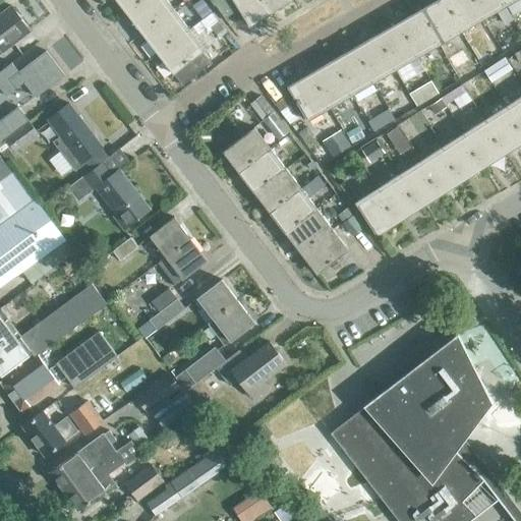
[(117,0),(126,12),(141,0),(117,0)]
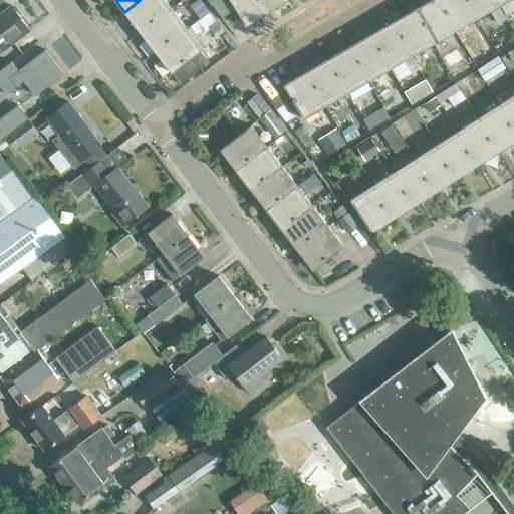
[(165,0),(140,0),(124,12),(140,31),(171,8),(165,0)]
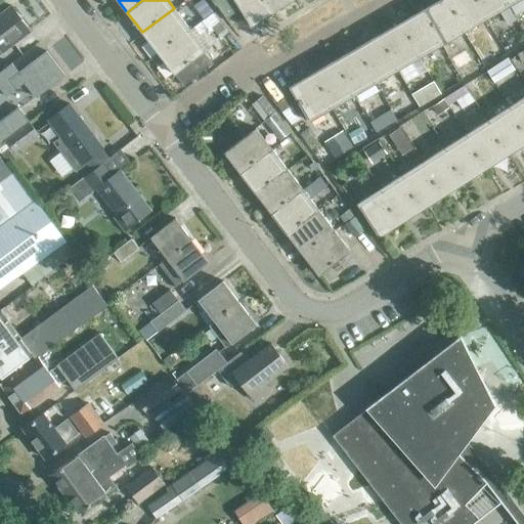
[(205,0),(199,0),(192,5),(203,18),(213,10),(205,0)]
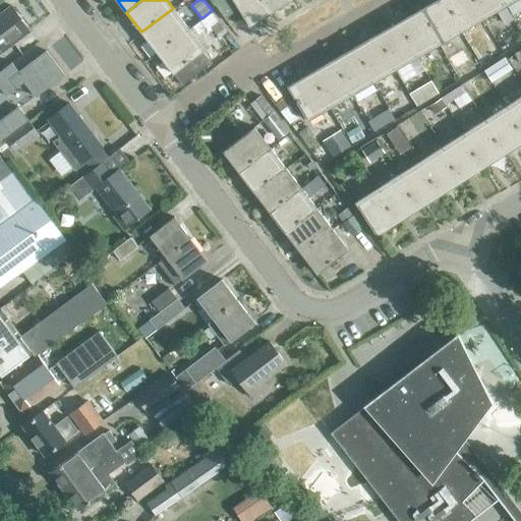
[(233,0),(249,25),(272,11),(264,0),(233,0)]
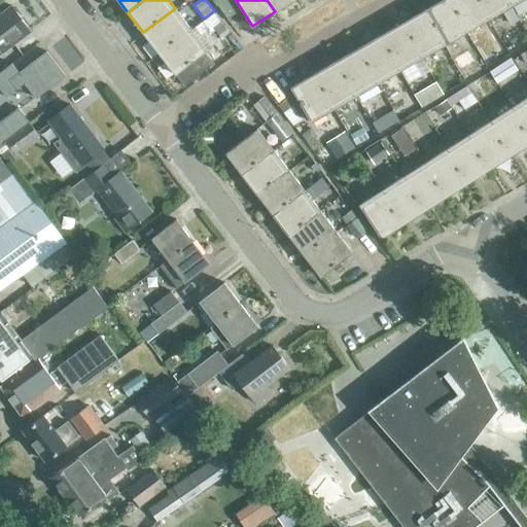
[(267,0),(275,11),(292,0),(267,0)]
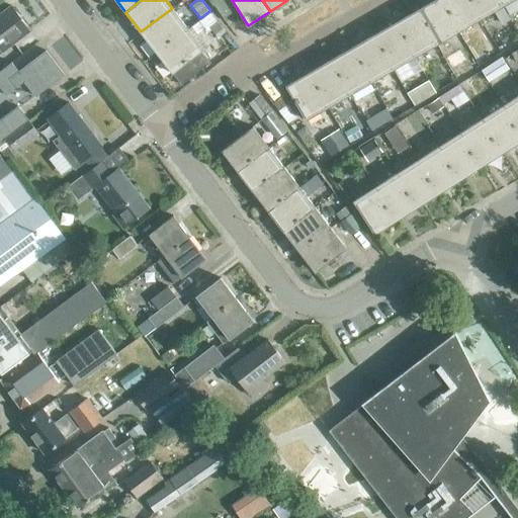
[(432,0),(417,9),(437,42),(459,30),(441,0),(432,0)]
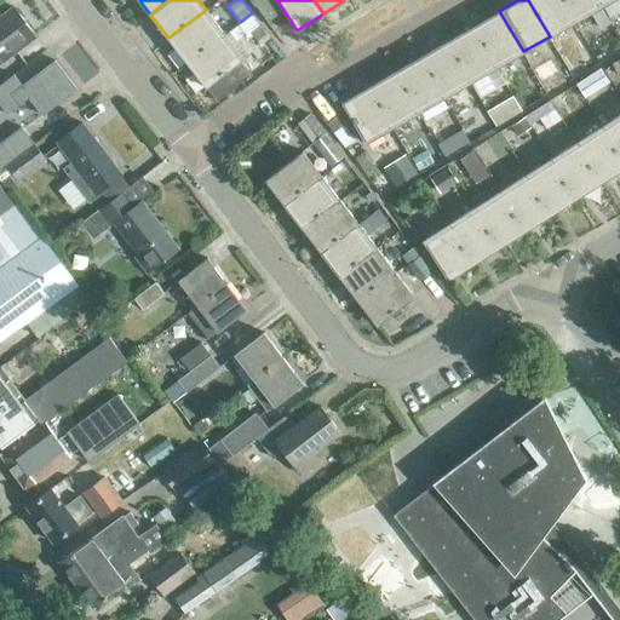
[(528,0),(550,36),(575,21),(563,0),(528,0)]
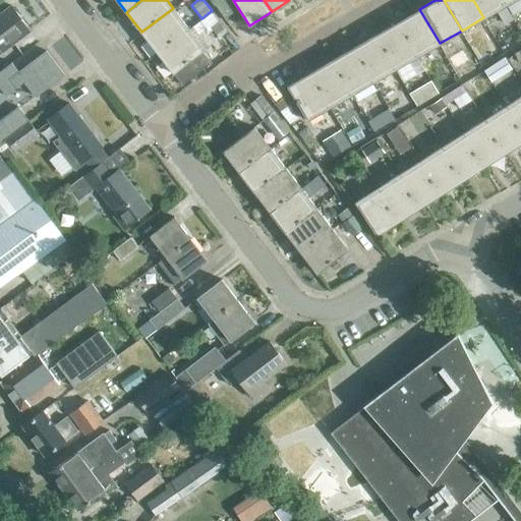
[(473,0),(483,17),(506,5),(503,0),(473,0)]
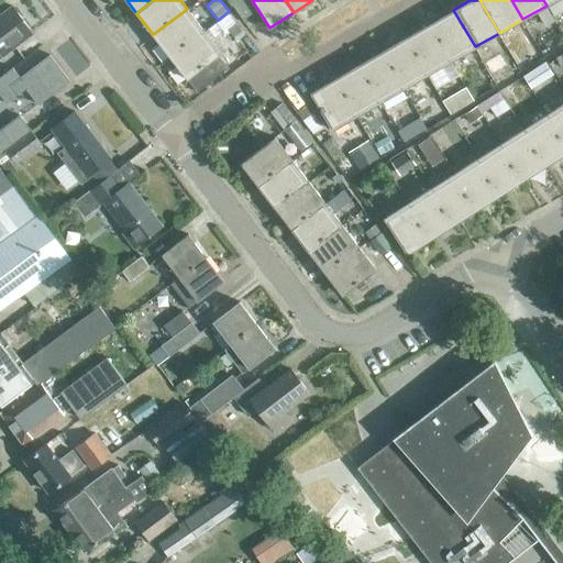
[(0,55),(0,56),(32,32),(12,6),(0,14),(0,55)]
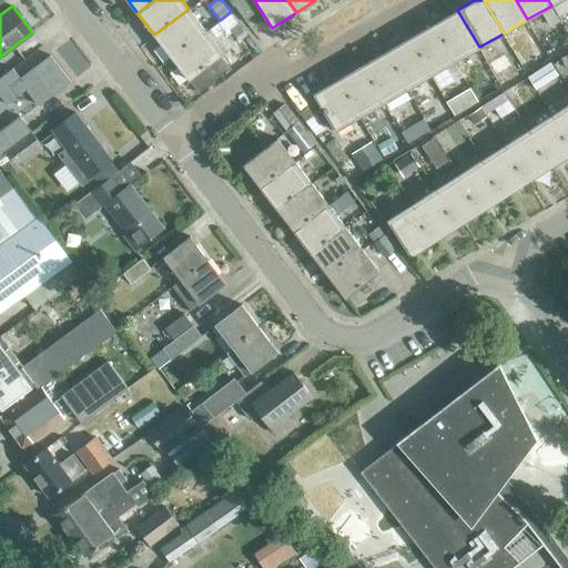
[(189,9),(154,34),(172,57),(205,30),(189,9)]
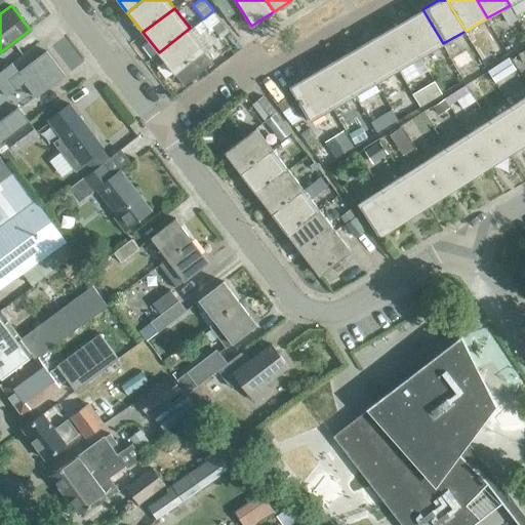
[(401,22),(420,56),(443,43),(422,9),(401,22)]
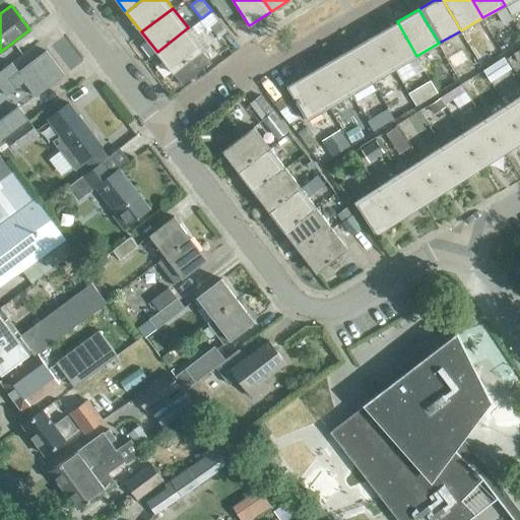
[(218,20),(211,26),(219,37),(226,30),(218,20)]
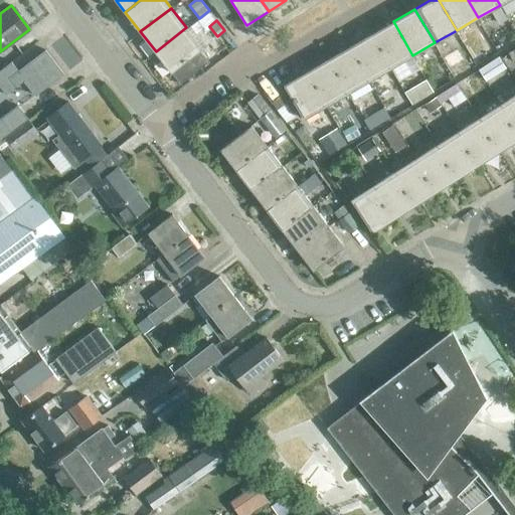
[(371,34),(391,68),(412,55),(393,21),(371,34)]
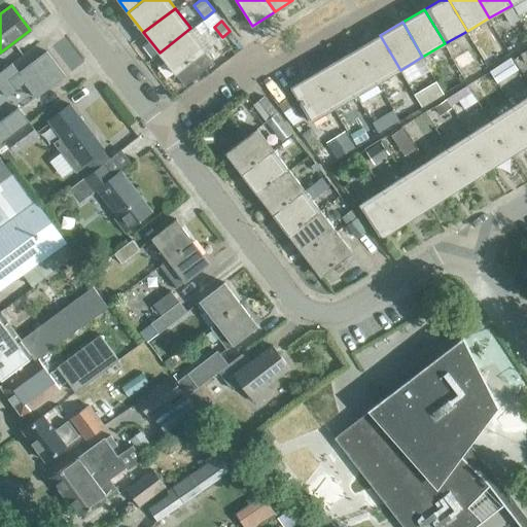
[(160,53),(175,73),(176,73),(184,84),(213,63),(204,51),(207,49),(190,28),(160,53)]
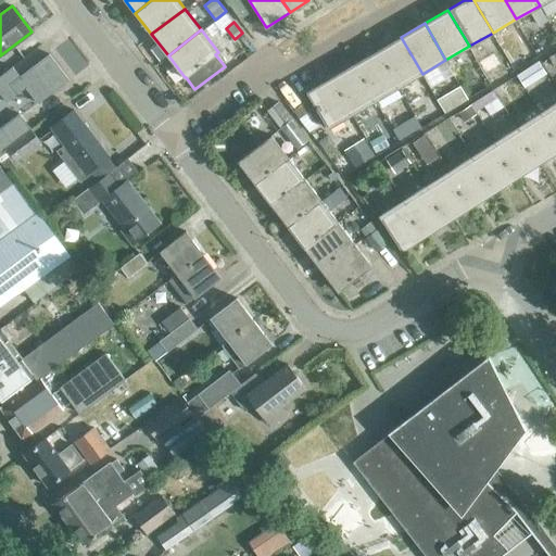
[(377,50),(399,87),(422,74),(401,37),(377,50)]
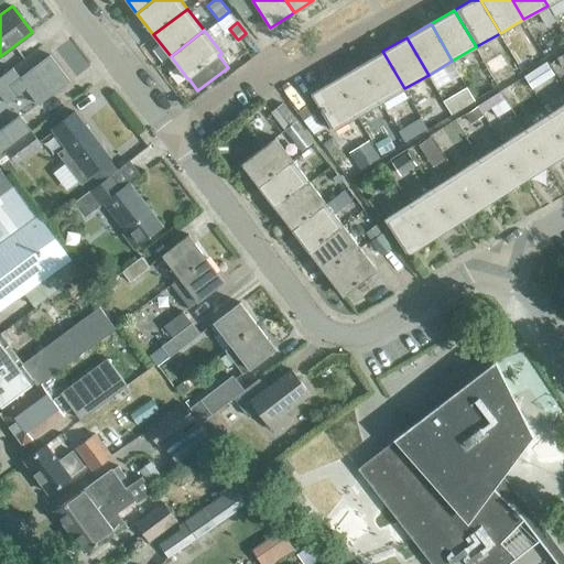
[(359,65),(380,102),(404,88),(382,51),(359,65)]
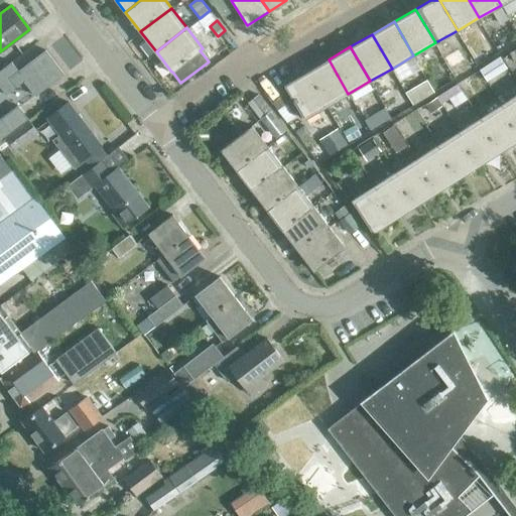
[(35,96),(63,74),(45,50),(18,71),(11,61),(0,70),(0,86),(6,95),(24,81),(35,96)]
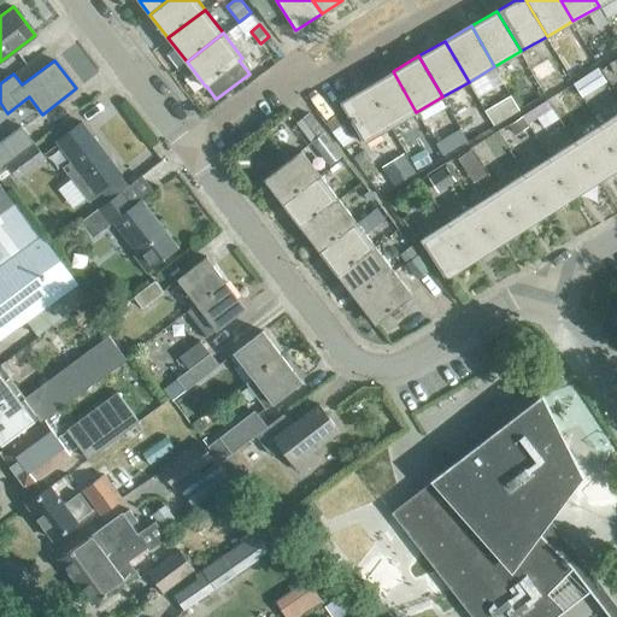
[(598,70),(574,84),(582,97),(606,81),(598,70)]
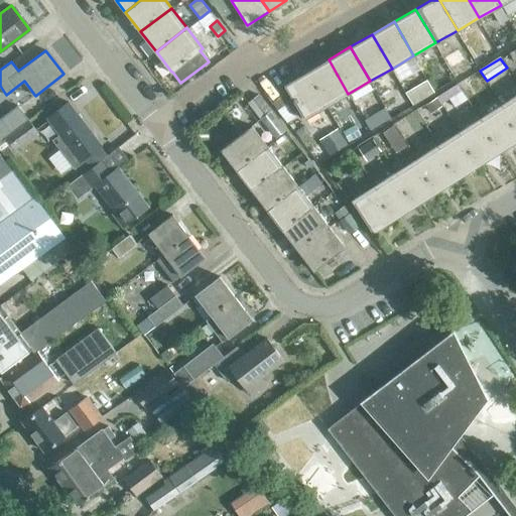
[(306,72),(327,106),(348,94),(329,59),(306,72)]
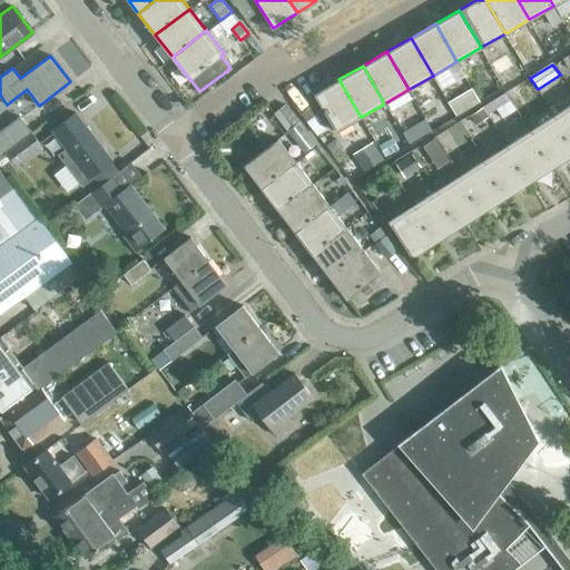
[(338,79),(314,94),(336,131),(361,117),(338,79)]
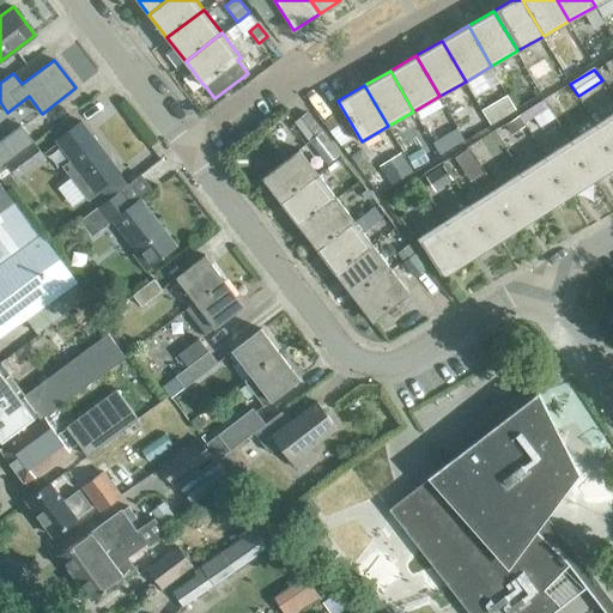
[(508,97),(483,111),(491,125),(516,110),(515,109),(508,97)]
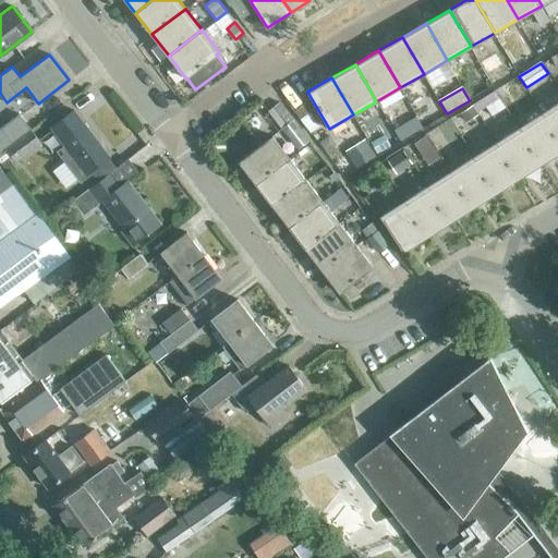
[(300,98),(289,106),(300,119),(310,111),(300,98)]
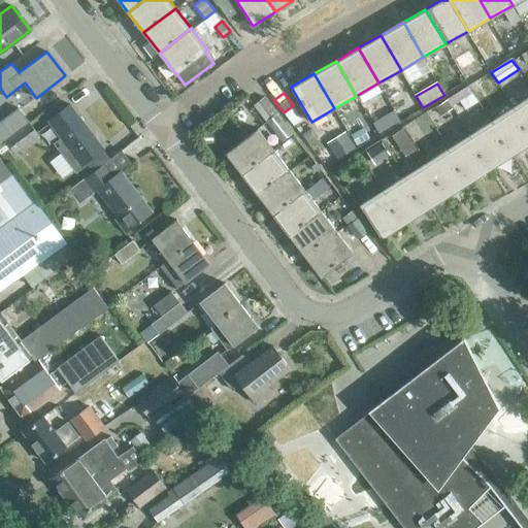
[(264,96),(253,104),(282,141),(293,133),(264,96)]
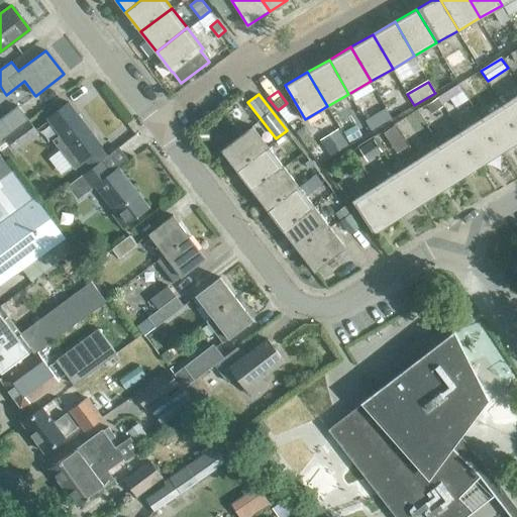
[(516,95),(502,105),(516,128),(516,95)]
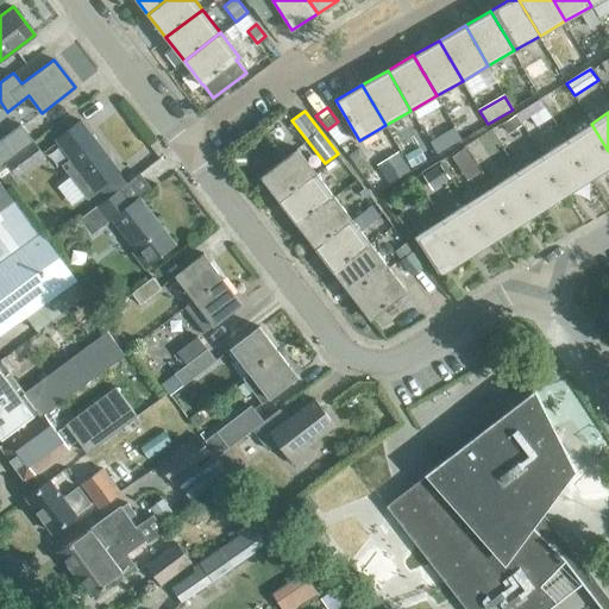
[(119,171),(80,120),(56,138),(70,157),(63,163),(88,198),(100,188),(99,187),(119,171)]
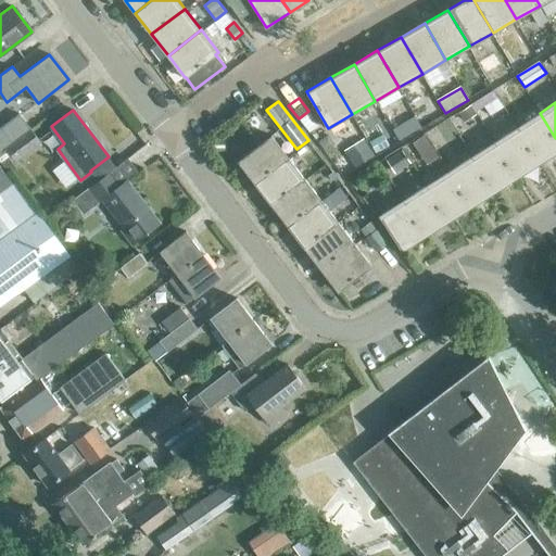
[(0,150),(5,147),(29,128),(19,113),(0,127),(0,150)]
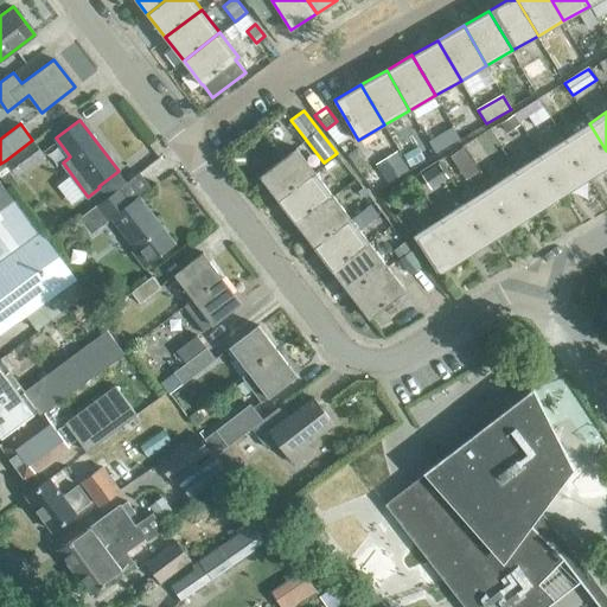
[(564,139),(589,178),(606,166),(606,151),(589,123),(564,139)]
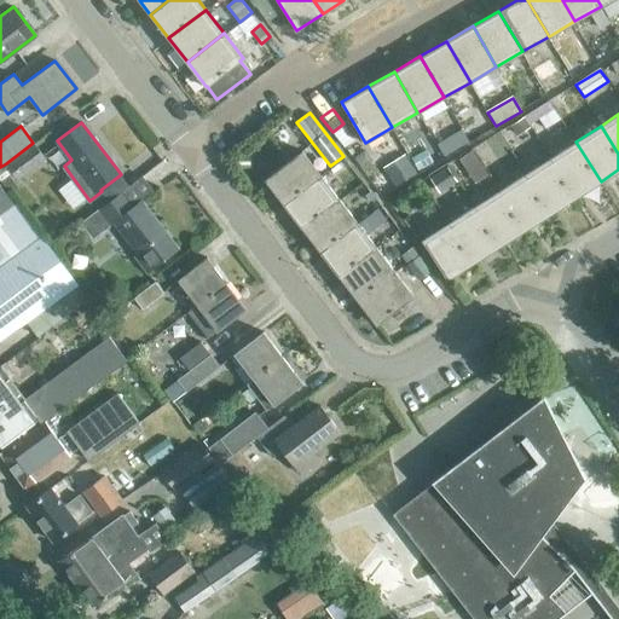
[(461,131),(450,138),(457,149),(468,143),(461,131)]
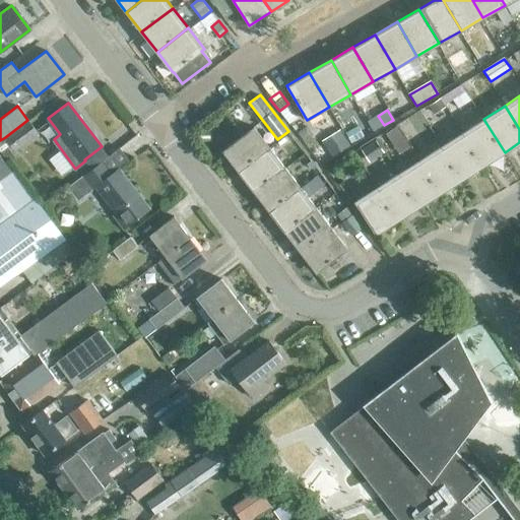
[(462,133),(483,167),(505,152),(483,119),(462,133)]
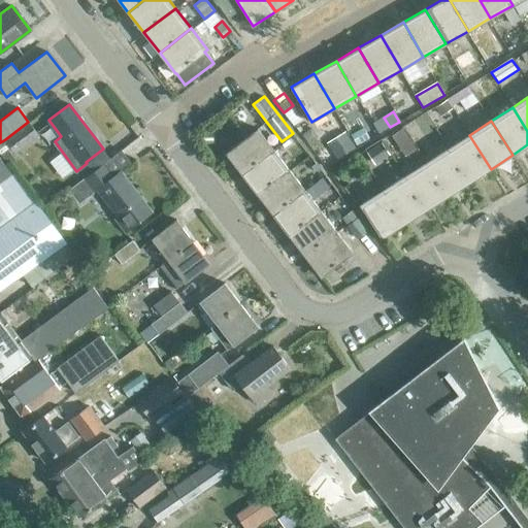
[(15,153),(38,135),(28,122),(5,139),(15,153)]
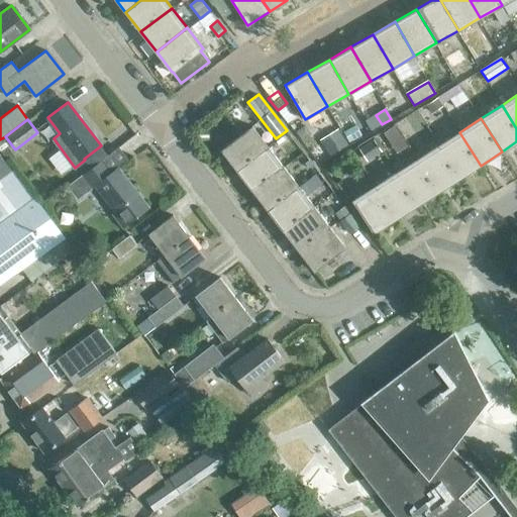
[(355,125),(343,132),(349,143),(362,136),(355,125)]
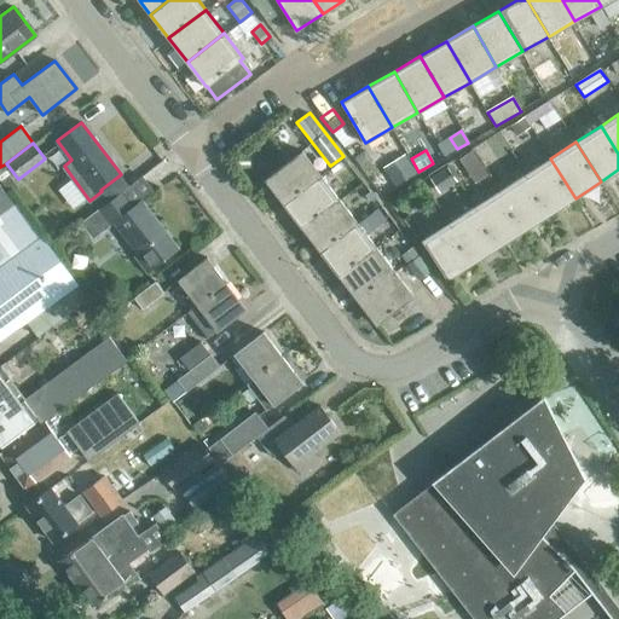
[(302,151),(265,179),(283,204),(320,175),(302,151)]
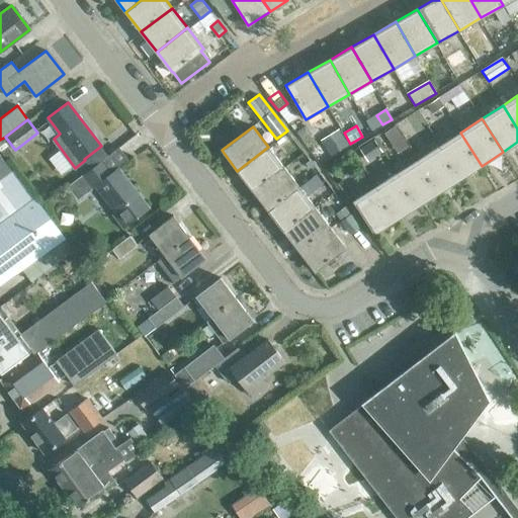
[(304,126),(294,133),(303,142),(311,136),(304,126)]
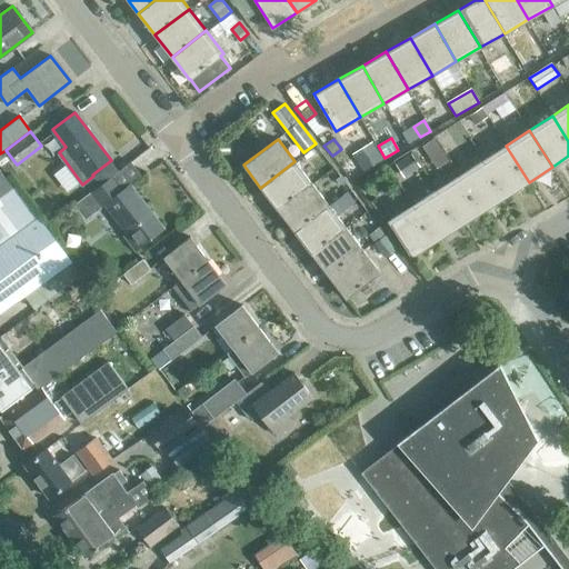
[(222,141),(218,141),(218,155),(220,153),(229,153),(229,140),(222,141)]
